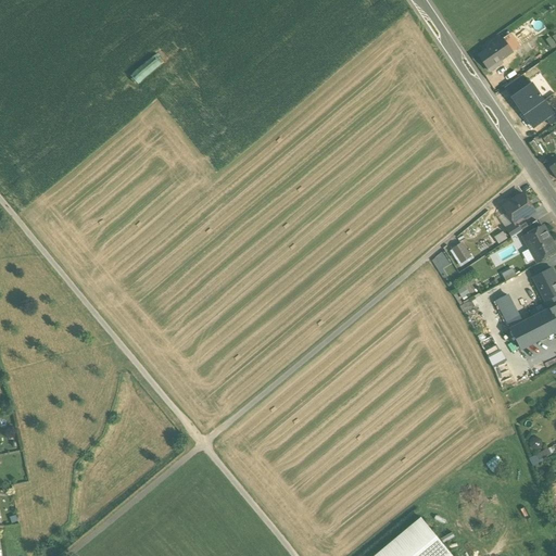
[(523,25),(512,34),(520,47),(533,38),(523,25)]
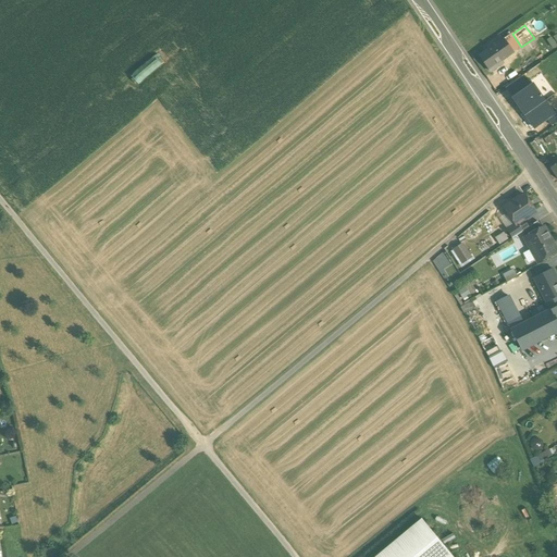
[(504,40),(480,57),(491,73),(499,66),(497,64),(512,53),(504,40)]
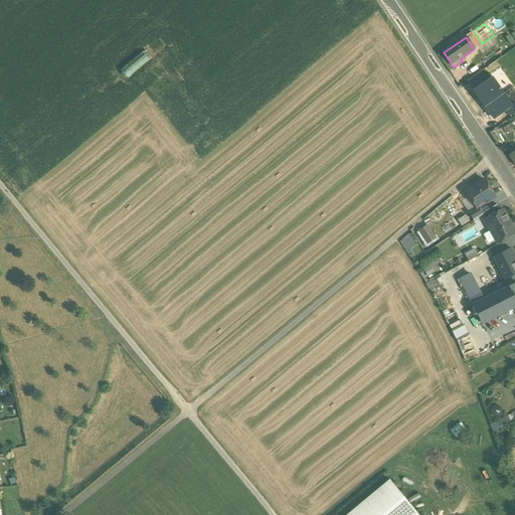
[(467,81),(474,92),(492,78),(489,73),(486,75),(482,70),(467,81)]
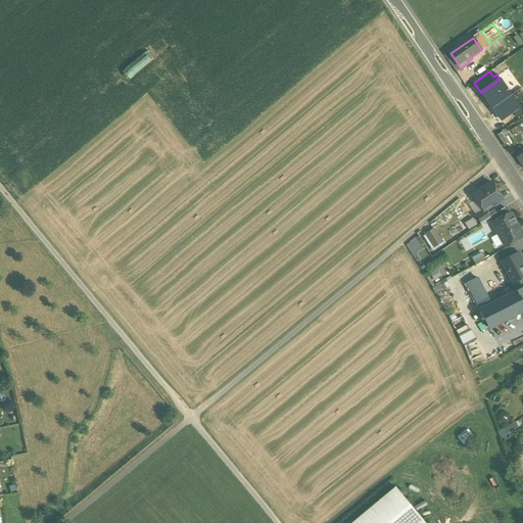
[(492,109),(511,96),(500,80),(481,93),(492,109)]
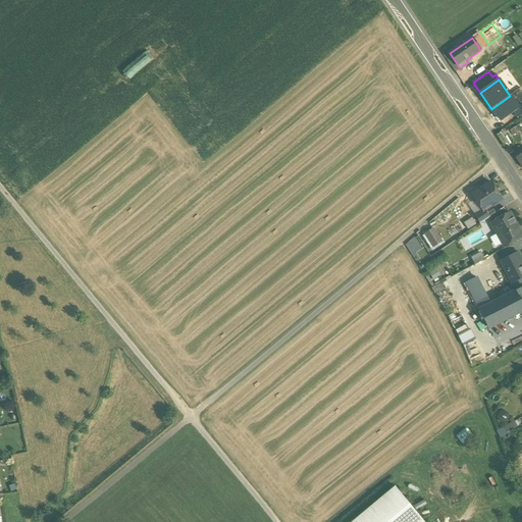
[(510,96),(491,109),(501,120),(512,112),(519,107),(510,96)]
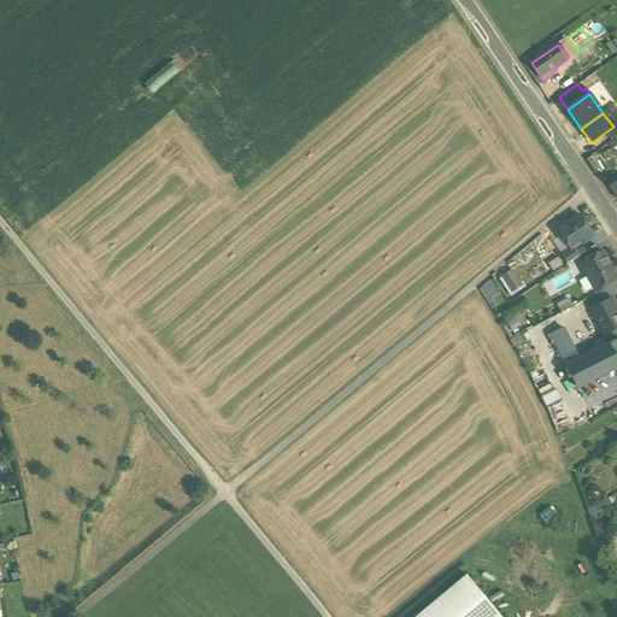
[(616,123),(613,127),(605,133),(611,140),(616,135),(616,123)]
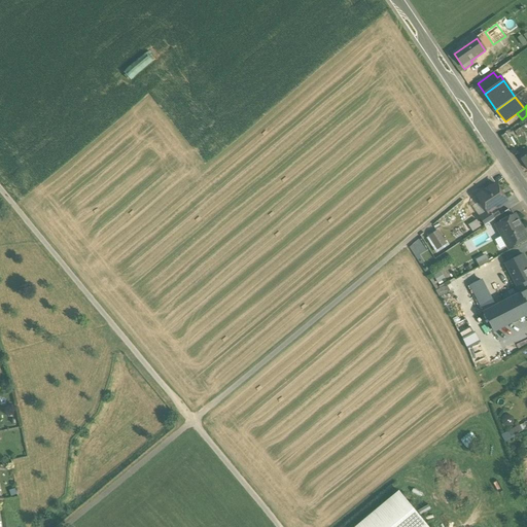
[(526,153),(523,148),(516,153),(521,160),(526,154),(526,153)]
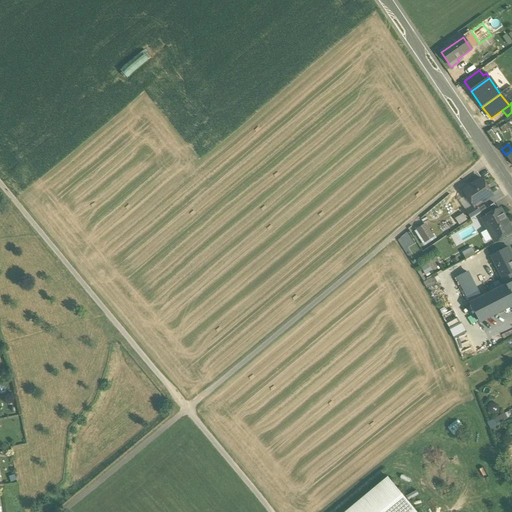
[(481,179),(463,191),(462,194),(465,197),(468,198),(474,207),(475,208),(482,203),(492,196),(481,179)]
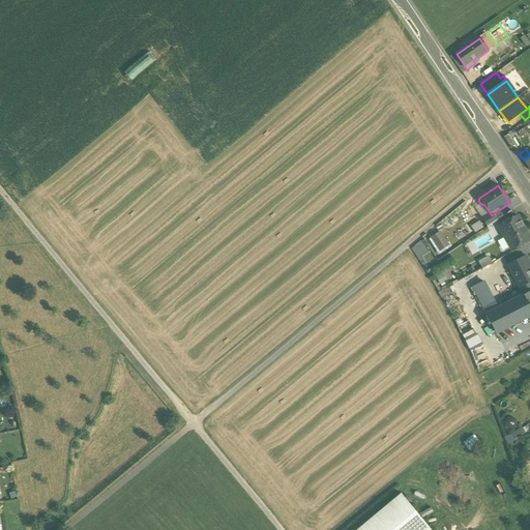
[(499,210),(492,215),(491,214),(482,219),(488,227),(496,222),(503,216),(499,210)]
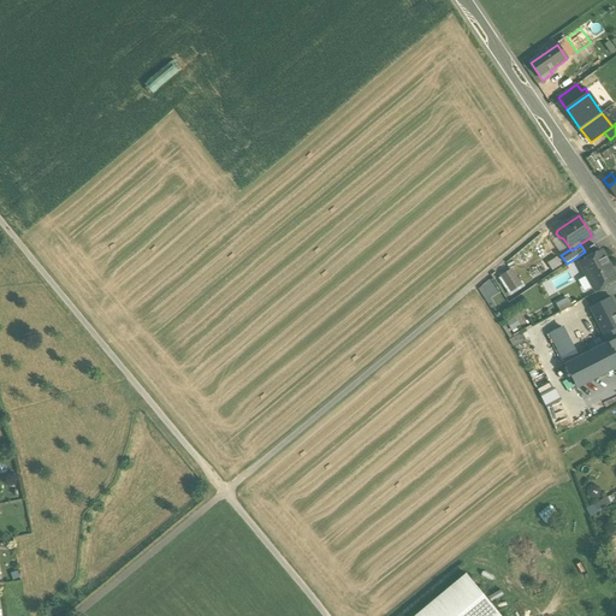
[(585,252),(576,258),(580,265),(598,254),(594,246),(585,252)]
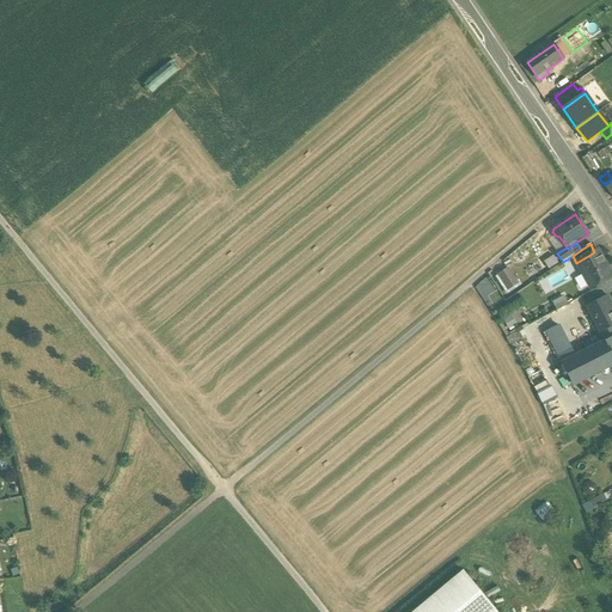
[(594,252),(576,263),(585,279),(589,276),(593,283),(597,285),(601,281),(603,279),(611,274),(598,250),(594,252)]
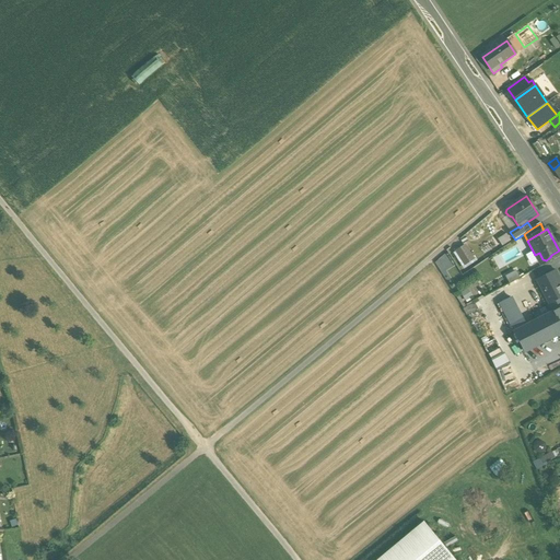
[(464,243),(453,251),(465,268),(476,259),(464,243)]
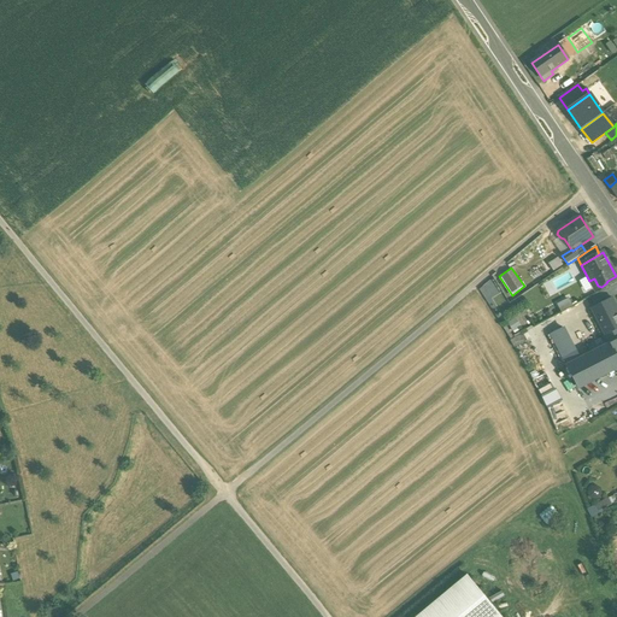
[(569,298),(557,301),(560,311),(571,307),(569,298)]
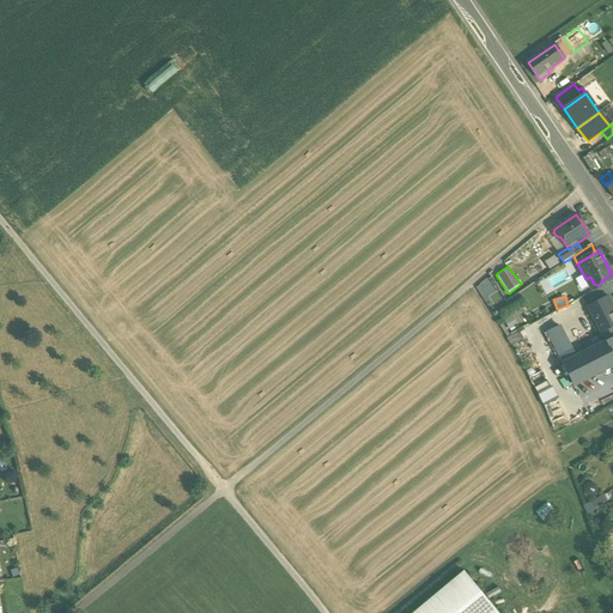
[(612,311),(606,298),(588,307),(601,333),(612,326),(612,311)]
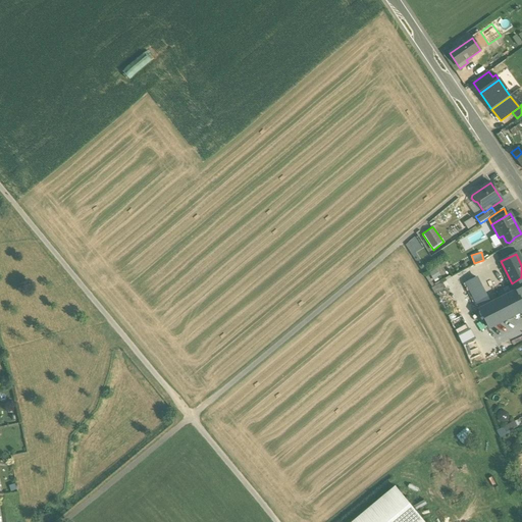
[(476,277),(466,283),(471,293),(481,288),(476,277)]
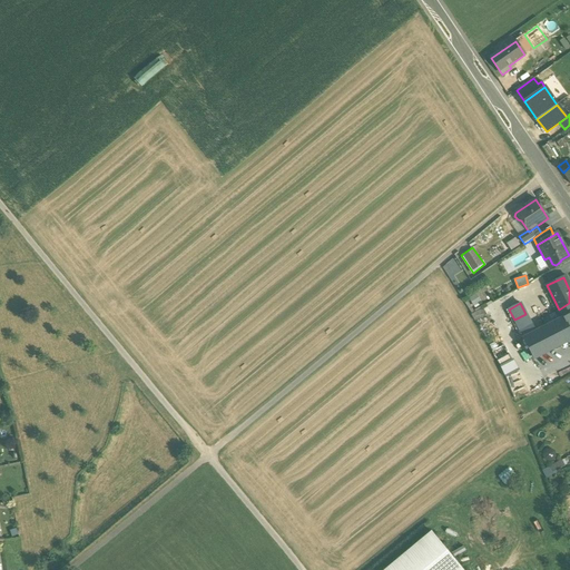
[(569,303),(559,310),(563,317),(564,317),(569,314),(569,303)]
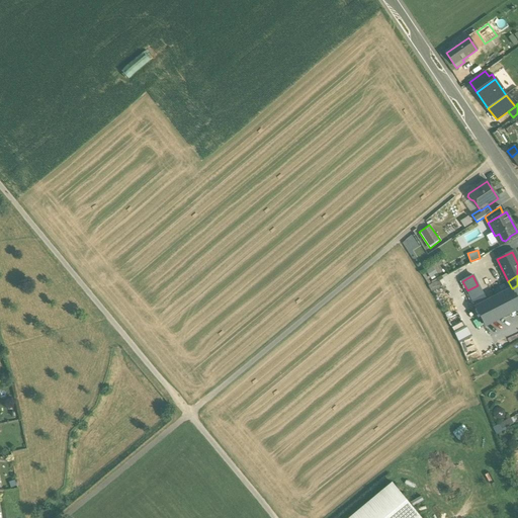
[(439,280),(429,286),(432,291),(442,286),(439,280)]
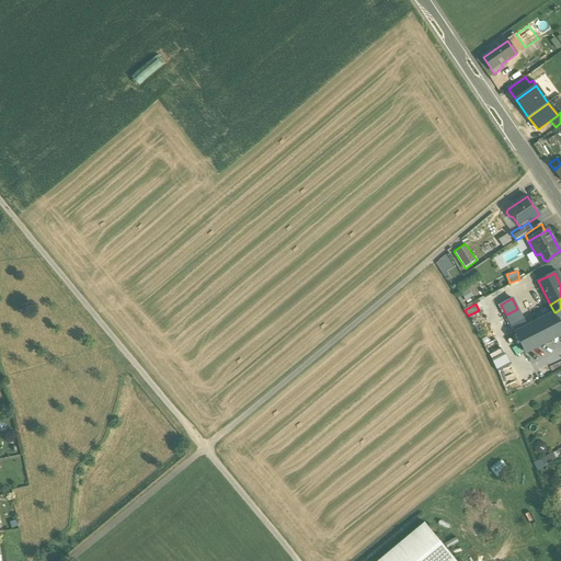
[(526,328),(517,309),(506,315),(515,333),(526,328)]
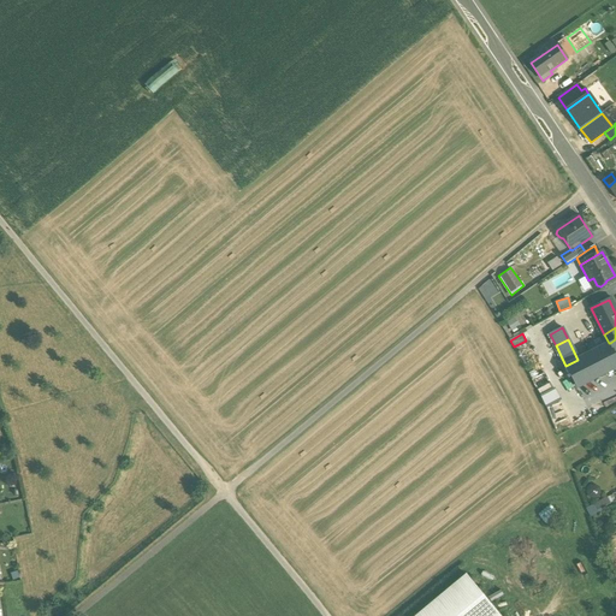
[(578,360),(566,366),(576,388),(615,367),(615,355),(610,343),(609,343),(578,360)]
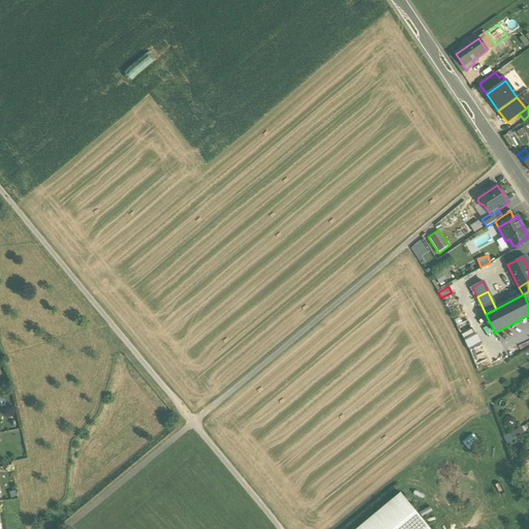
[(471,337),(464,340),(469,350),(476,347),(471,337)]
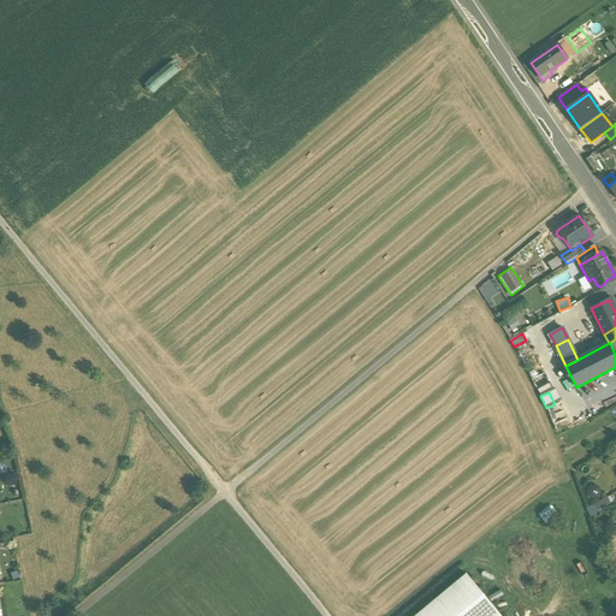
[(466,574),(415,615),(499,615),(501,615),(466,574)]
